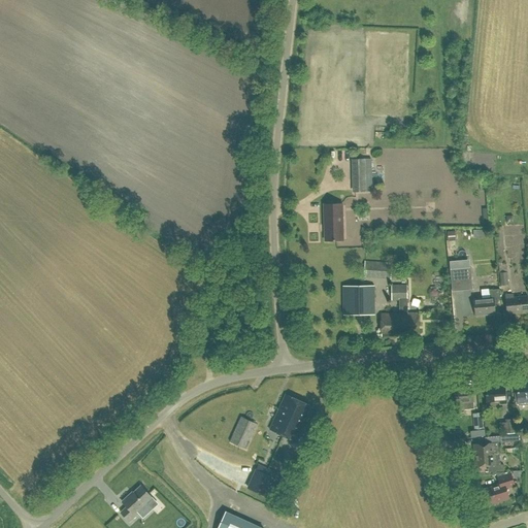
[(352,159),(352,170),(365,169),(365,159),(352,159)]
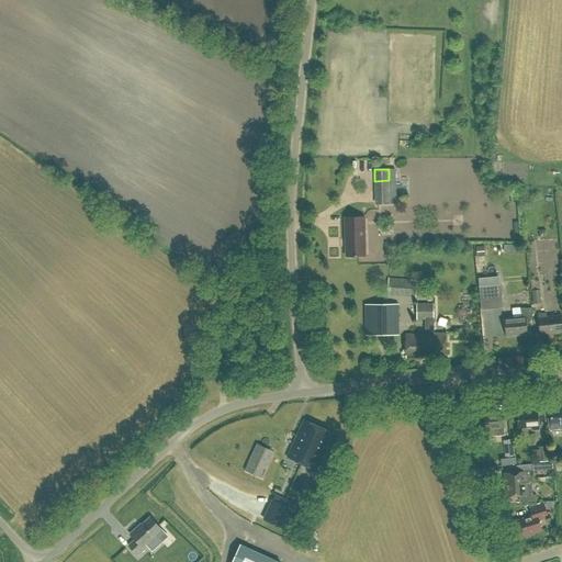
[(389,204),(389,180),(374,181),(374,204),(389,204)]
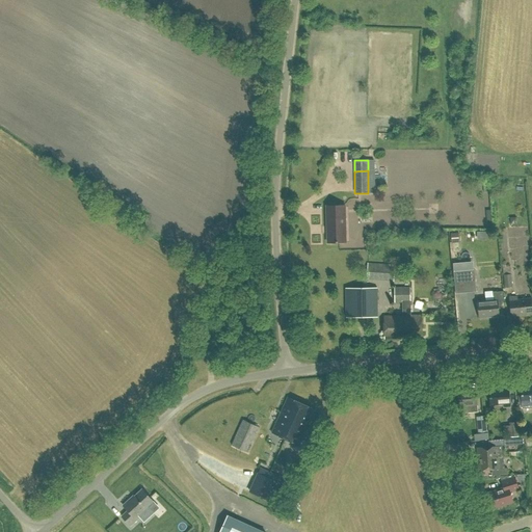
[(346,243),(345,207),(327,207),(328,243),(346,243)]
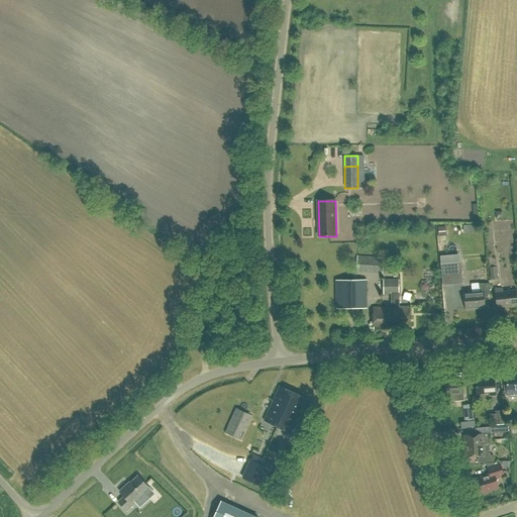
[(383,257),(356,255),(355,272),(382,274),(383,257)]
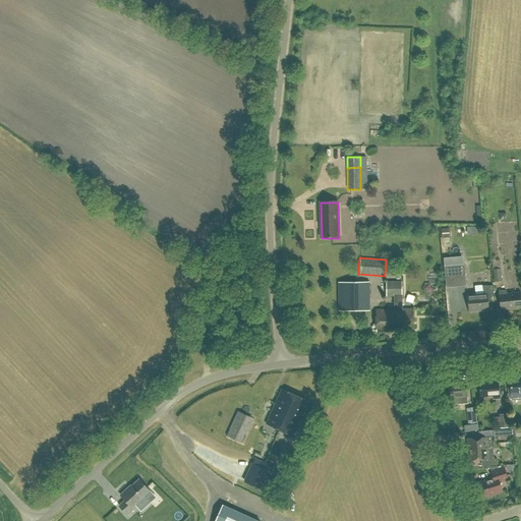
[(466,286),(464,264),(444,266),(446,288),(466,286)]
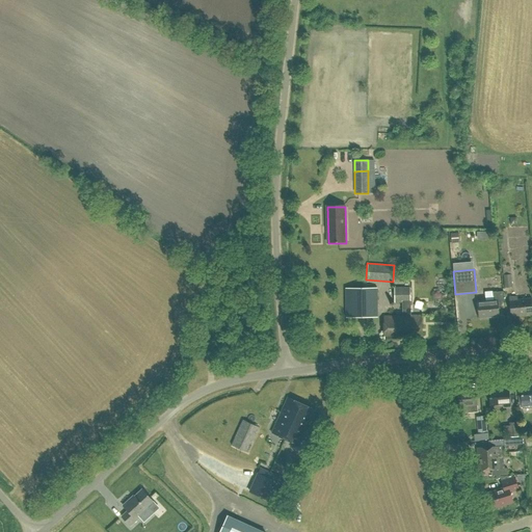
[(411,316),(411,288),(395,288),(395,302),(403,302),(403,316),(384,317),(384,339),(402,339),(402,336),(408,336),(422,336),(422,316),(411,316)]
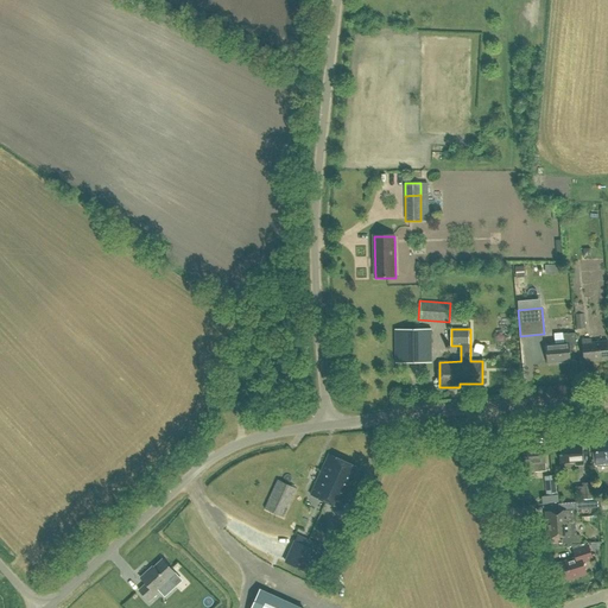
[(432,362),(432,330),(396,330),(396,362),(432,362)]
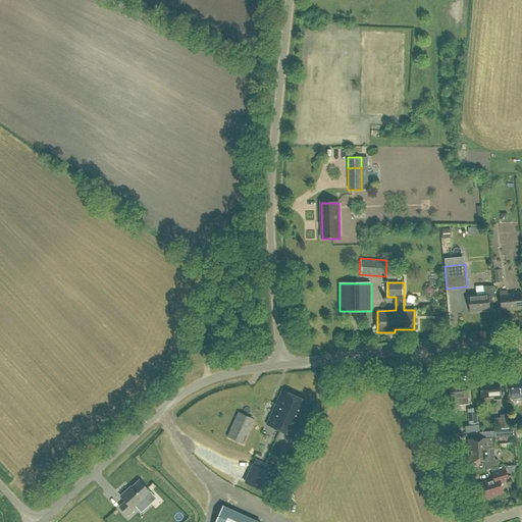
[(494,303),(493,286),(484,288),(484,296),(469,297),(470,313),(488,311),(488,304),(494,303)]
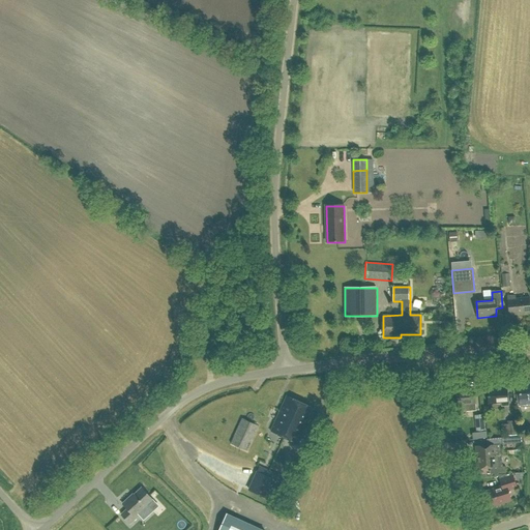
[(516,300),(516,297),(508,298),(509,316),(529,314),(529,312),(529,299),(516,300)]
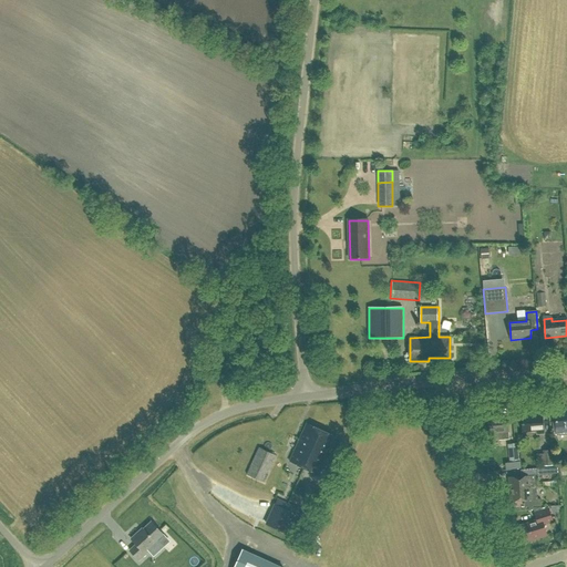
[(566,432),(566,412),(554,413),(556,433),(566,432)]
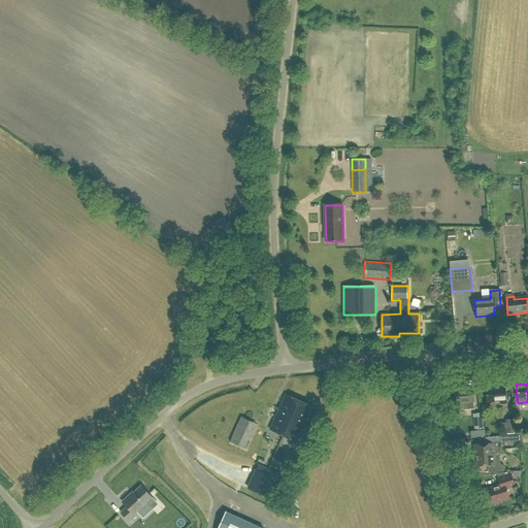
[(505,403),(504,386),(486,387),(487,402),(500,400),(500,403),(505,403)]
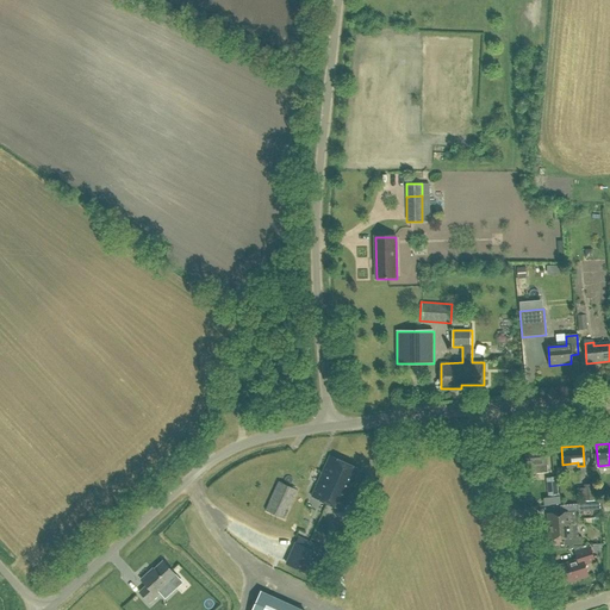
[(547,465),(546,448),(526,450),(527,466),(528,474),(536,473),(535,466),(547,465)]
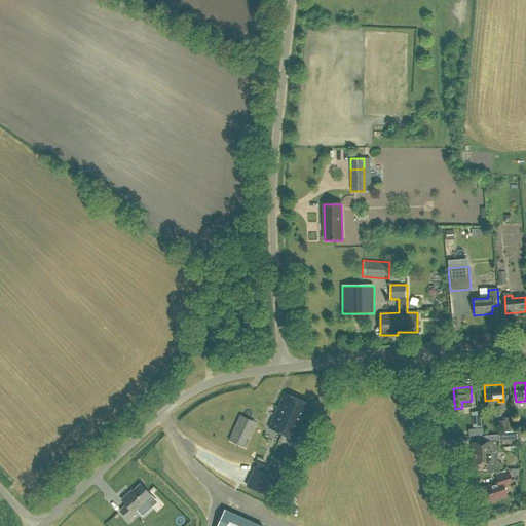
[(313,406),(287,393),(270,428),(296,441),(313,406)]
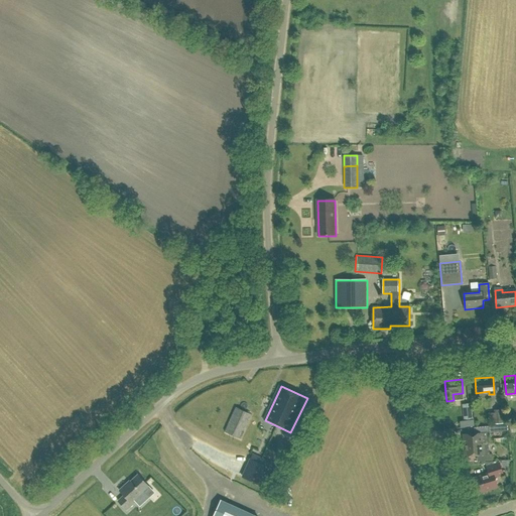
[(473,419),(471,402),(464,403),(466,420),(473,419)]
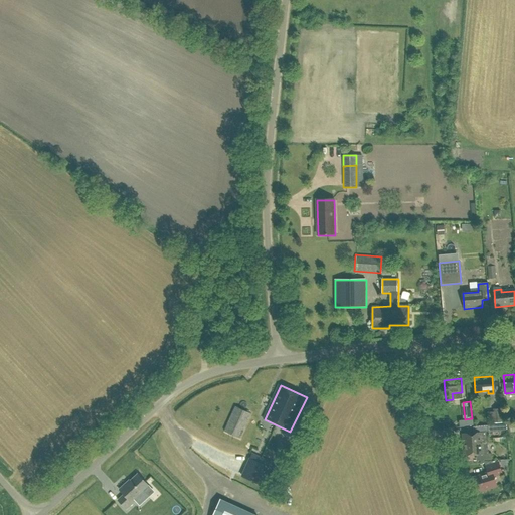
[(250,413),(234,406),(202,478),(218,485),(250,413)]
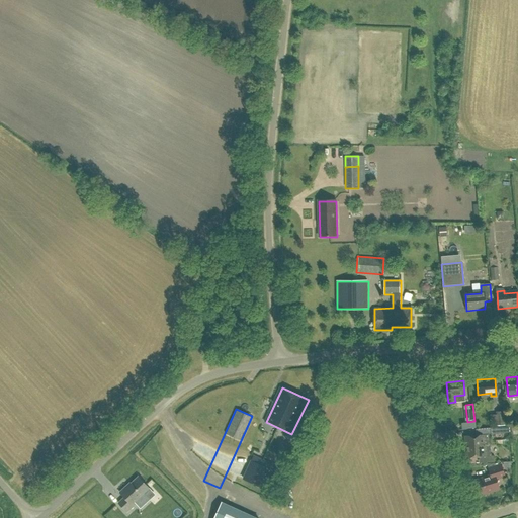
[(504,425),(504,412),(496,412),(496,426),(504,425)]
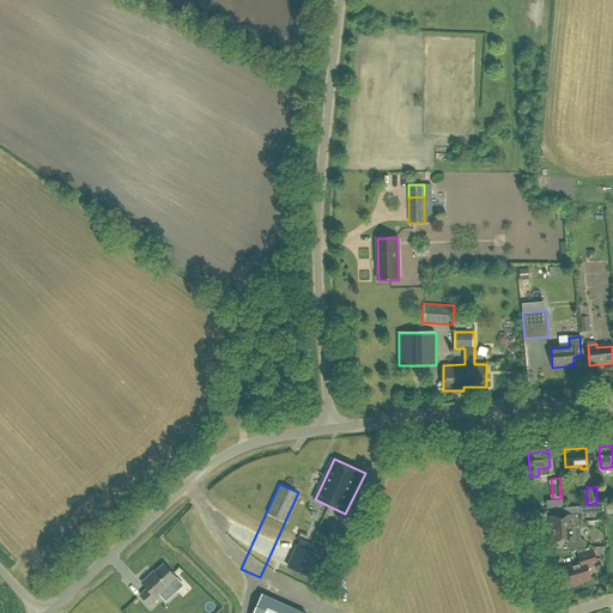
[(260,519),(262,513),(246,507),(243,513),(260,519)]
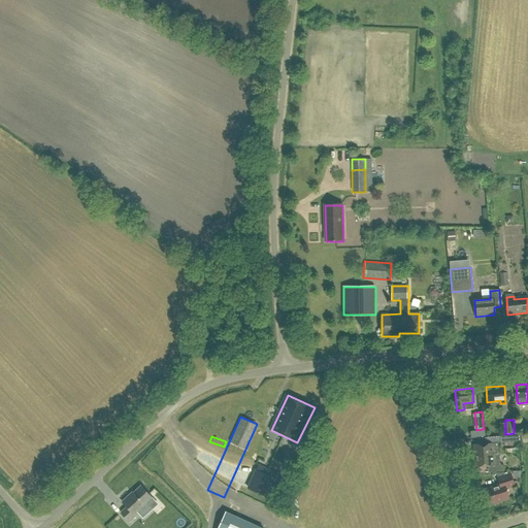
[(473,444),(473,456),(499,454),(498,454),(497,442),(500,442),(499,436),(488,437),(488,443),(473,444)]
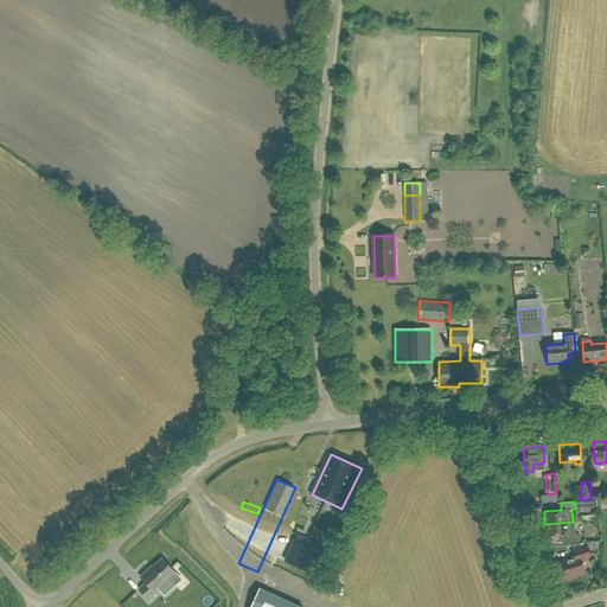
[(574,522),(544,524),(547,524),(547,537),(564,536),(564,543),(579,542),(577,535),(575,535),(574,522)]
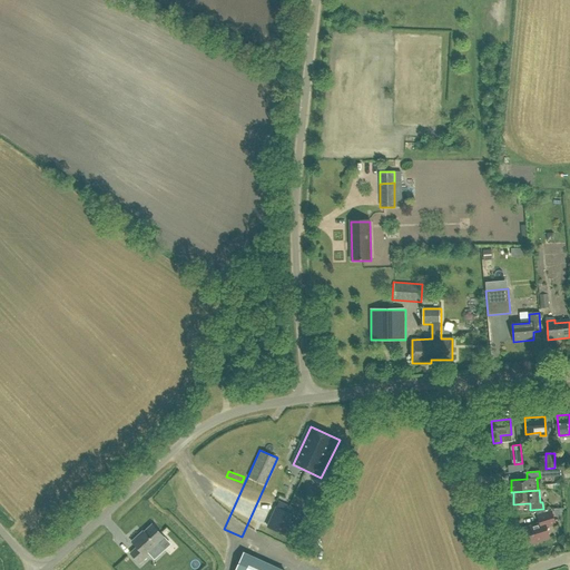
[(276,507),(267,527),(287,537),(297,517),(276,507)]
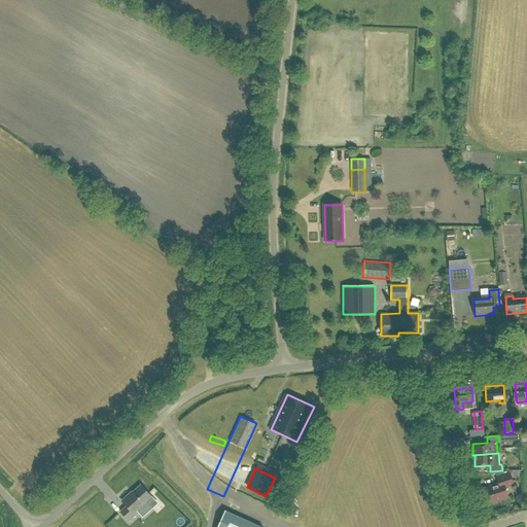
[(514,485),(510,472),(496,477),(498,484),(482,489),(487,504),(507,497),(504,488),(514,485)]
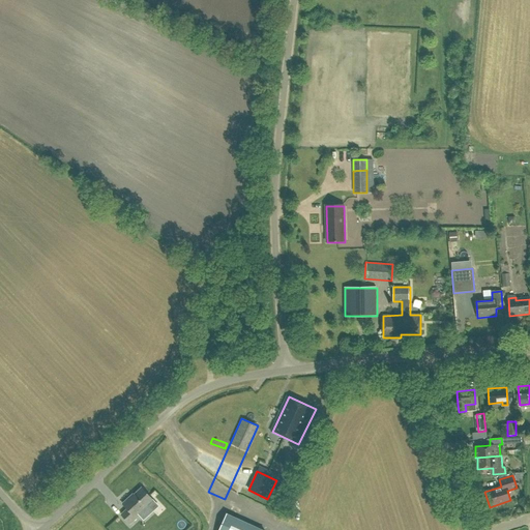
[(187,487),(183,489),(188,498),(193,496),(187,487)]
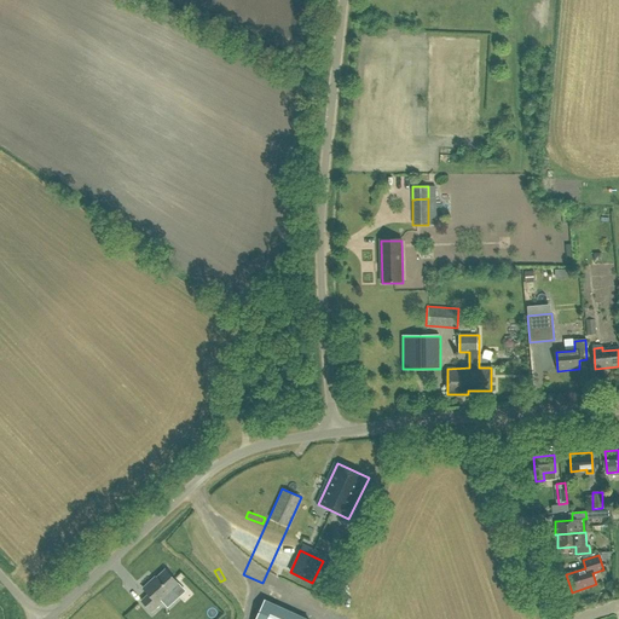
[(180,585),(168,572),(152,584),(151,583),(145,589),(151,595),(145,601),(154,613),(166,602),(163,600),(180,585)]
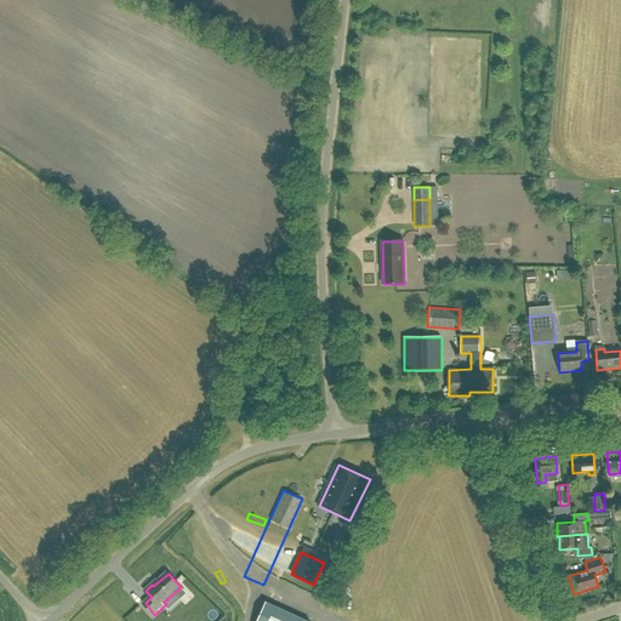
[(212,574),(208,576),(214,588),(220,585),(212,574)]
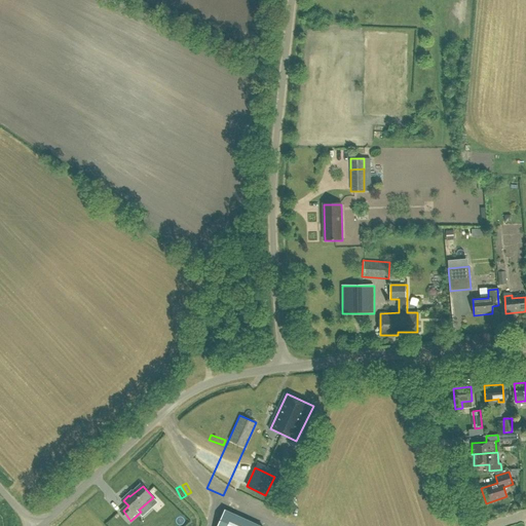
[(189,509),(198,518),(202,515),(193,505),(189,509)]
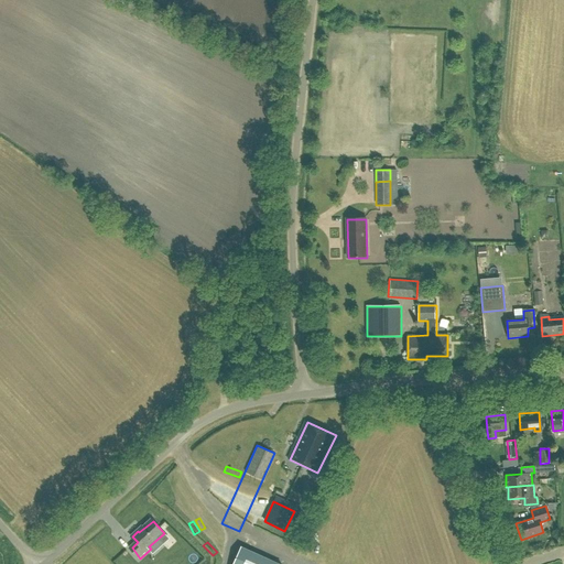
[(277,563),(241,548),(234,563),(277,563)]
